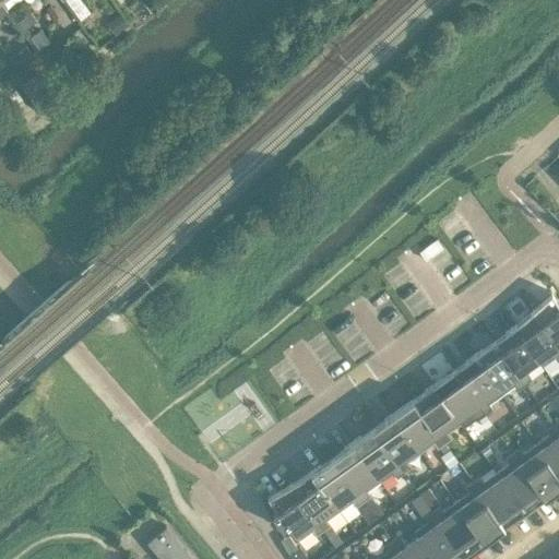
[(66,0),(81,20),(92,12),(82,0),(66,0)]
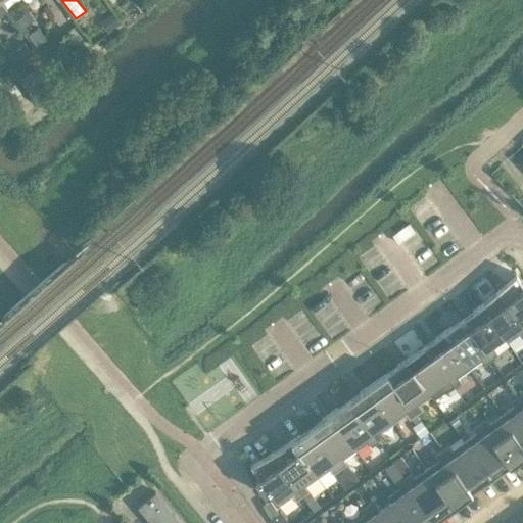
[(14,20),(20,29),(35,18),(29,10),(14,20)]
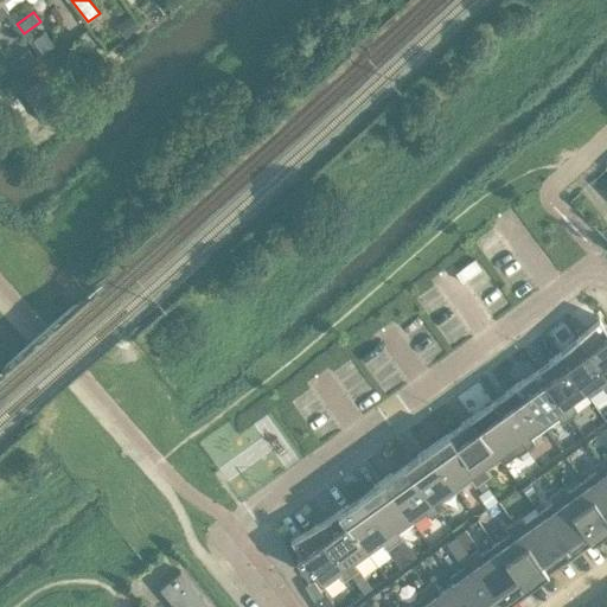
[(40,52),(53,43),(45,31),(32,40),(40,52)]
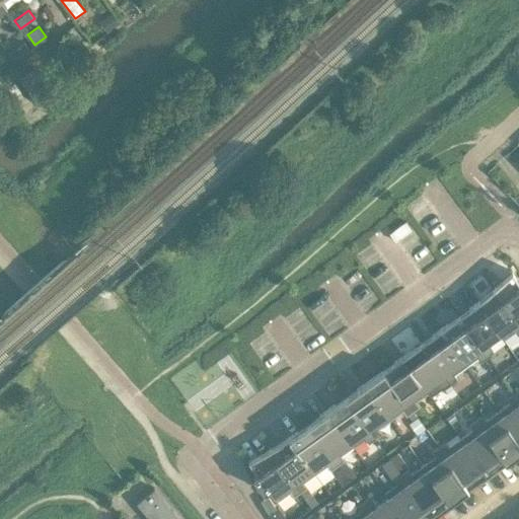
[(14,61),(30,50),(23,41),(8,52),(14,61)]
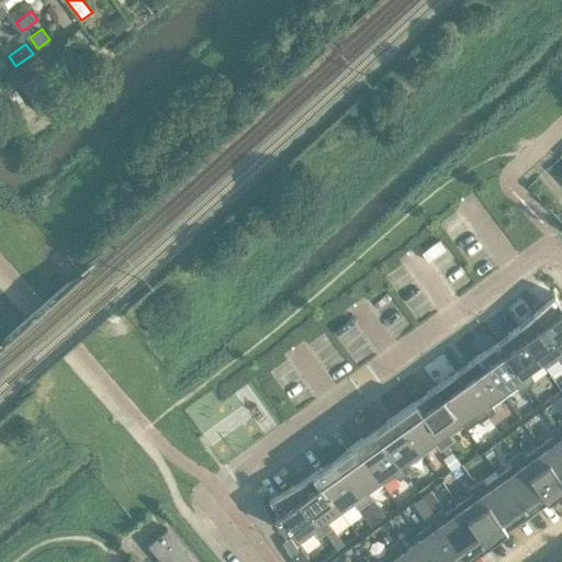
[(36,72),(21,83),(42,113),(57,101),(36,72)]
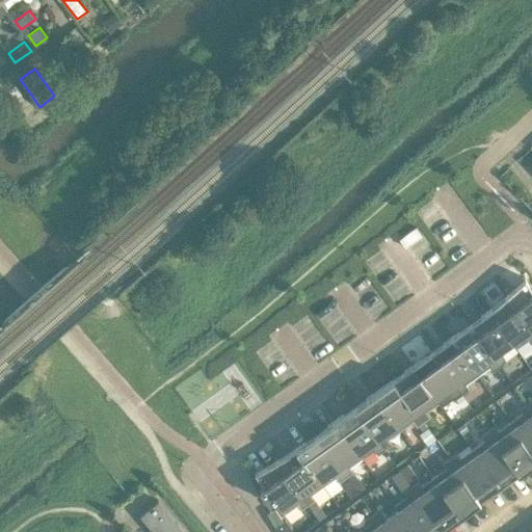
[(422,235),(416,225),(399,238),(405,247),(422,235)]
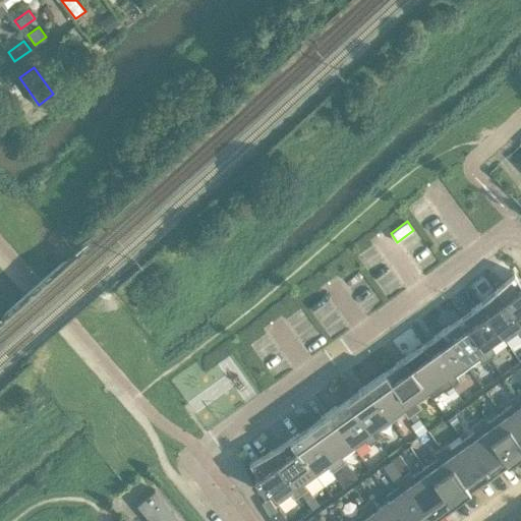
[(497,289),(520,323),(520,281),(517,276),(497,289)]
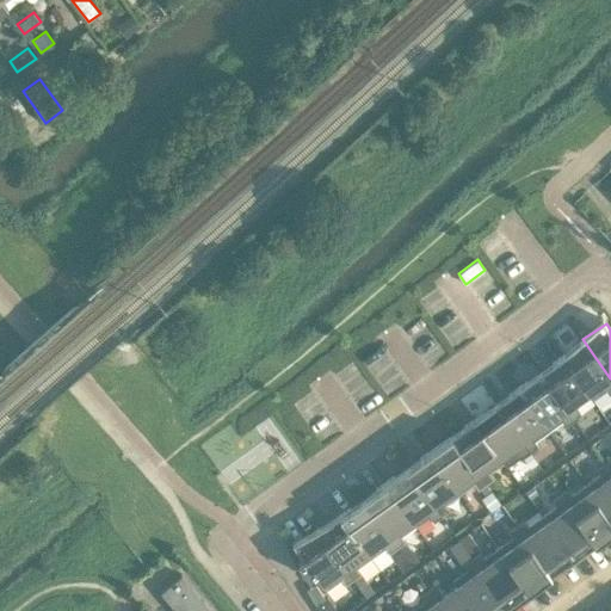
[(610,394),(610,393),(610,378),(582,339),(561,356),(587,393),(591,399),(606,388),(610,394)]
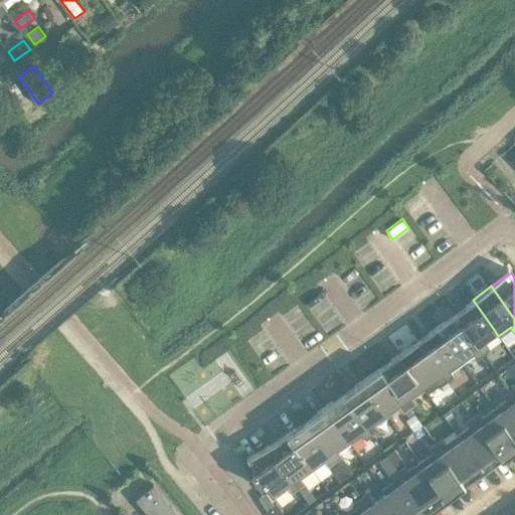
[(495,331),(473,300),(454,313),(484,354),(491,349),(484,339),(495,331)]
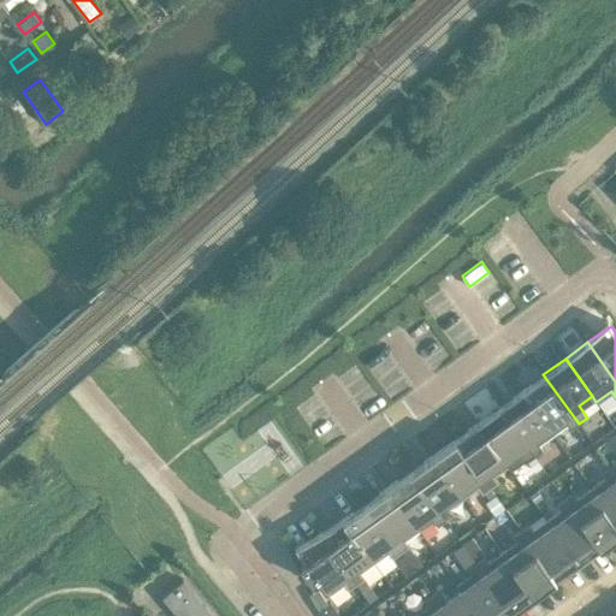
[(579,424),(543,374),(521,390),(552,433),(567,424),(570,430),(579,424)]
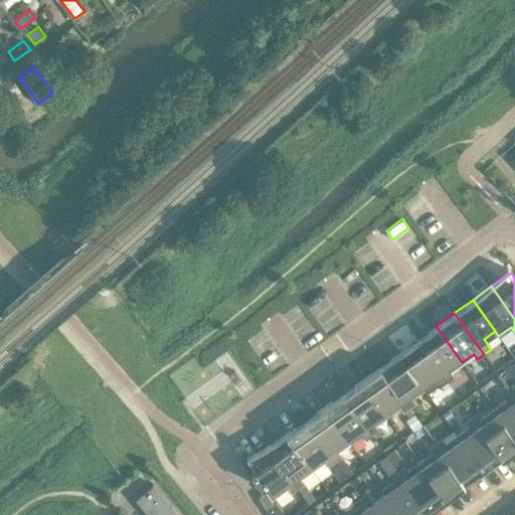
[(462,362),(436,326),(416,339),(447,381),(454,376),(450,371),(462,362)]
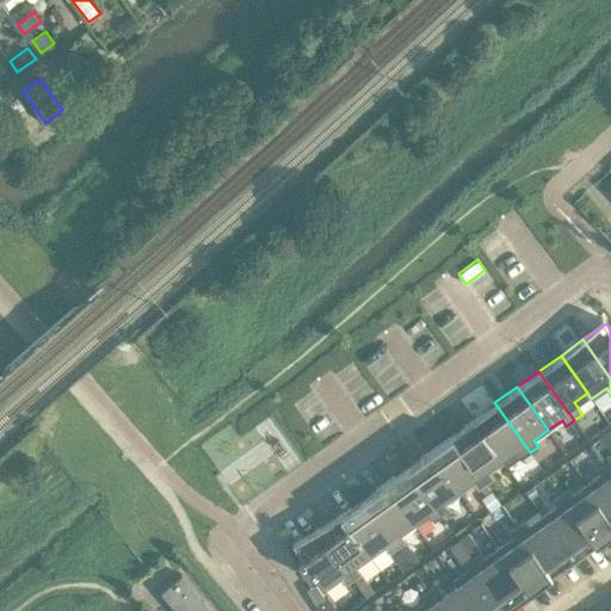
[(522,458),(530,452),(494,402),(473,419),(504,462),(507,466),(520,456),(522,458)]
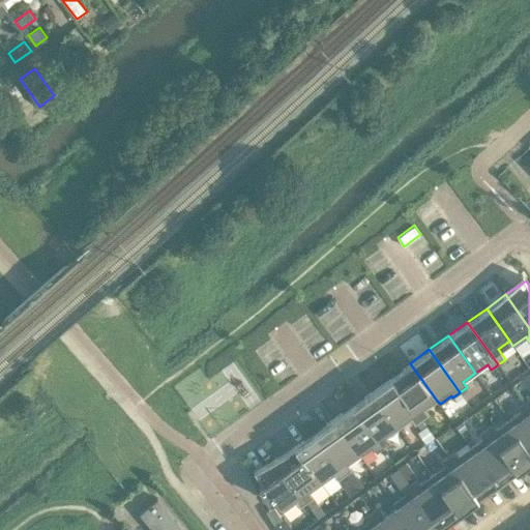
[(390,377),(421,419),(429,414),(424,410),(437,401),(410,363),(390,377)]
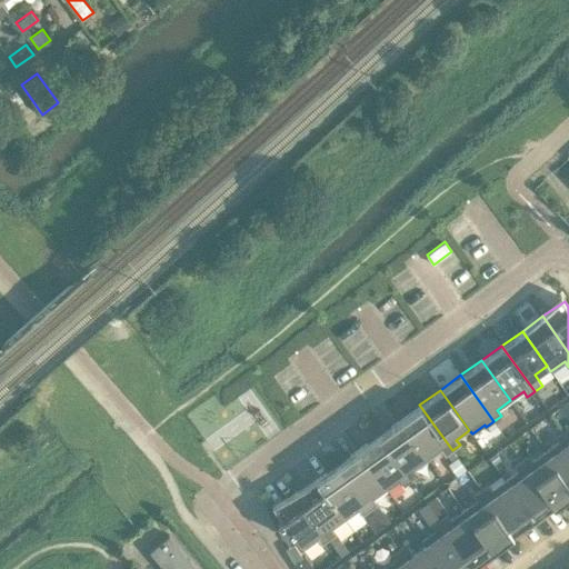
[(399,419),(428,460),(441,450),(445,456),(452,450),(419,405),(399,419)]
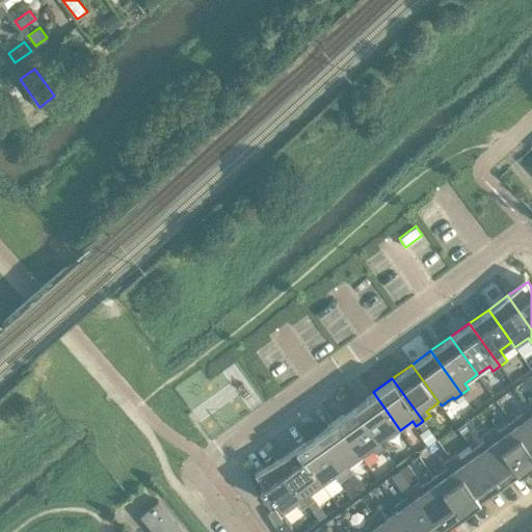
[(353,406),(384,449),(392,444),(388,439),(400,430),(373,392),(353,406)]
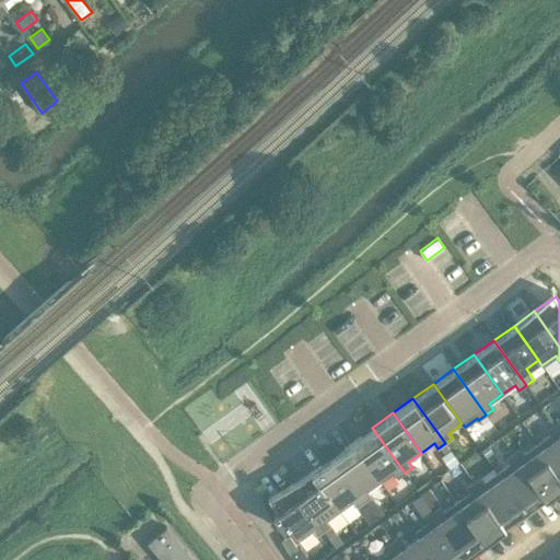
[(540,448),(559,475),(559,432),(553,423),(546,429),(550,434),(536,443),(540,448)]
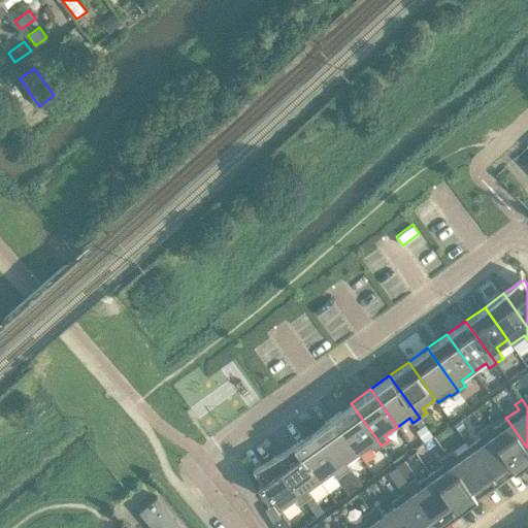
[(332,417),(359,454),(371,446),(374,451),(382,446),(351,403),(332,417)]
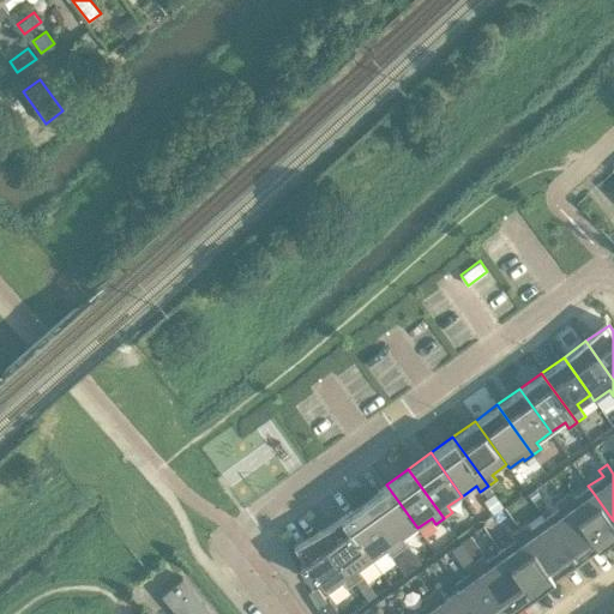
[(417,528),(385,485),(365,500),(411,566),(419,561),(404,539),(417,529),(417,528)]
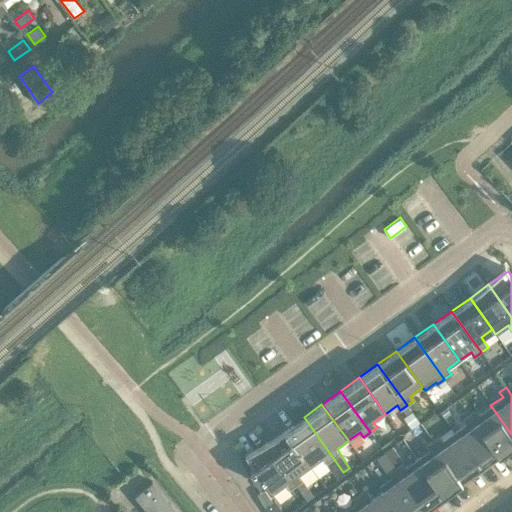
[(469,413),(498,454),(511,444),(511,434),(494,410),(482,418),(476,409),(469,413)]
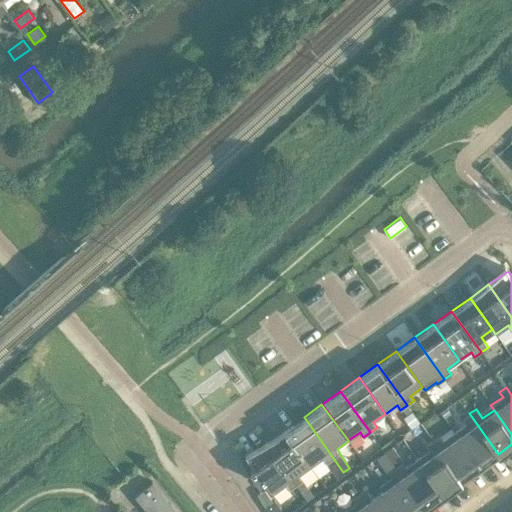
[(454,431),(480,468),(498,454),(469,413),(462,418),(465,423),(454,431)]
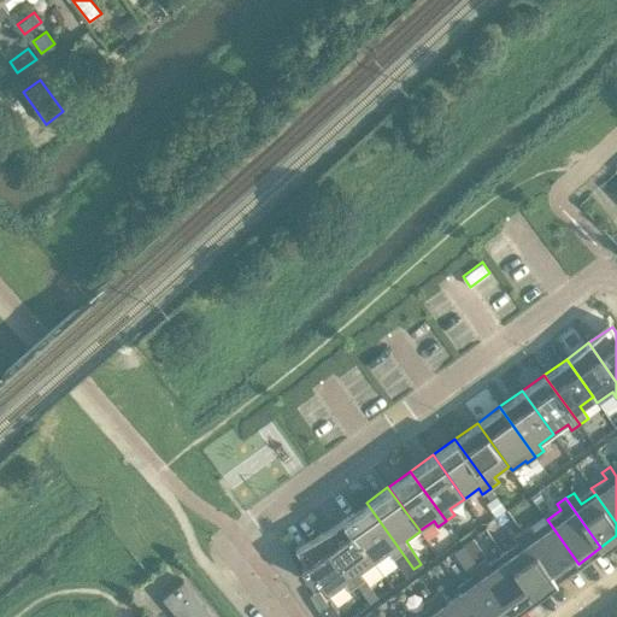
[(406,575),(413,570),(413,569),(365,503),(344,518),(375,562),(388,553),(406,575)]
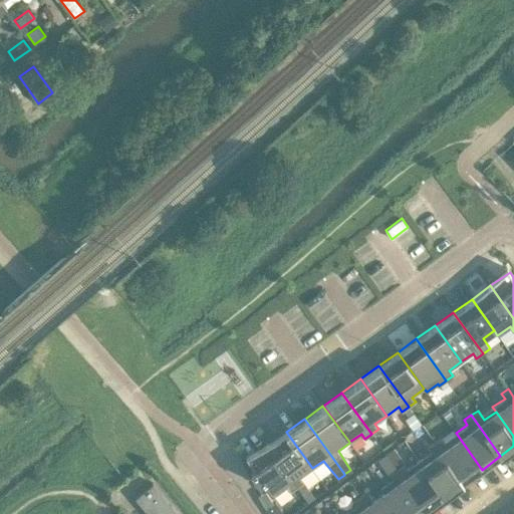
[(267,446),(297,487),(303,482),(300,477),(312,469),(286,432),(267,446)]
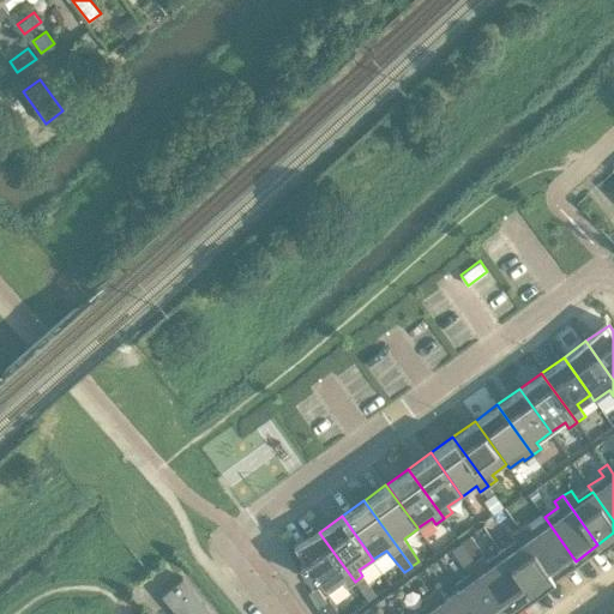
[(518,528),(553,577),(576,561),(545,517),(530,528),(525,522),(518,528)]
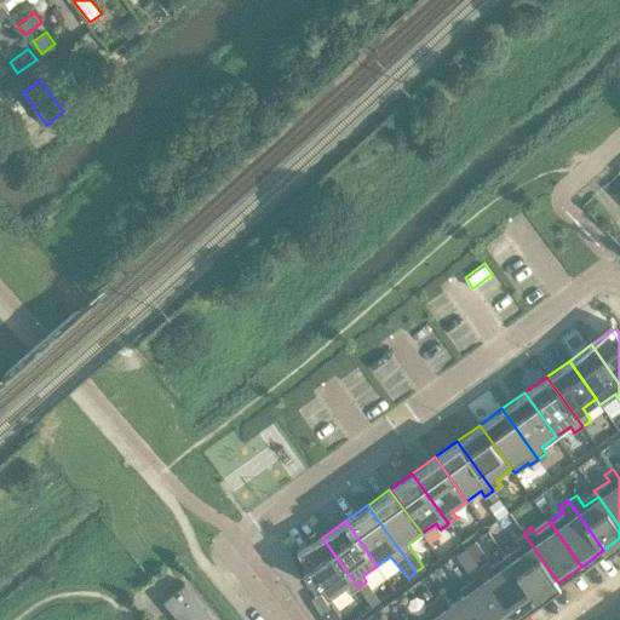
[(505,555),(537,598),(558,583),(523,533),(515,539),(518,545),(505,555)]
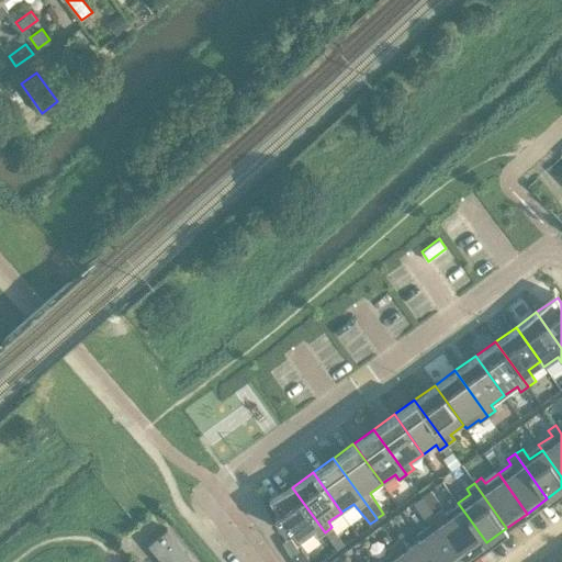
[(325,532),(292,487),(271,502),(278,512),(273,515),(285,531),(290,528),(300,542),(313,532),(317,538),(325,532)]
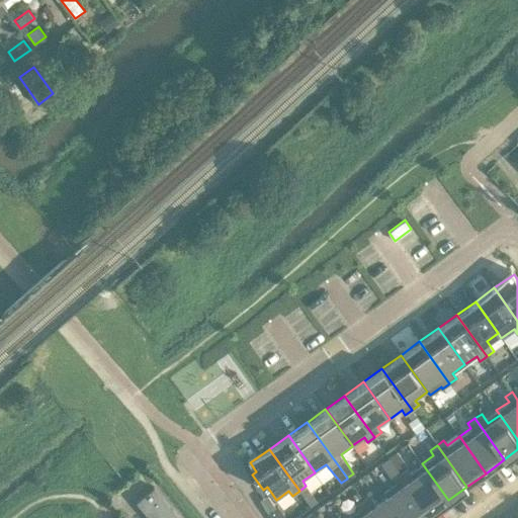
[(400,471),(429,514),(448,500),(422,463),(410,471),(406,467),(400,471)]
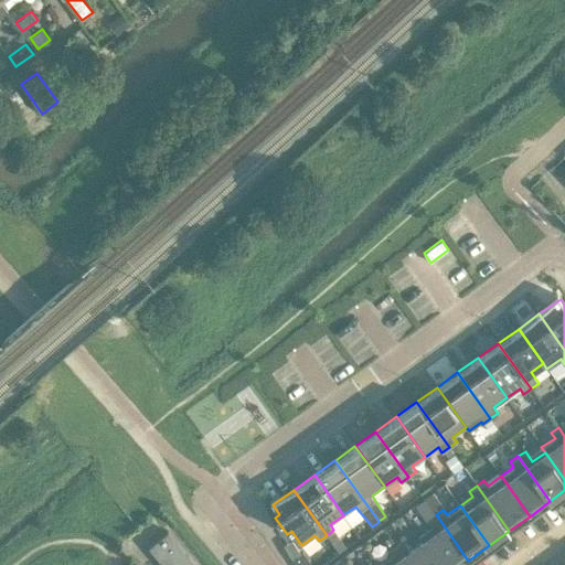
[(440,564),(460,564),(468,561),(436,514),(428,520),(432,525),(418,535),(422,541),(423,540),(440,564)]
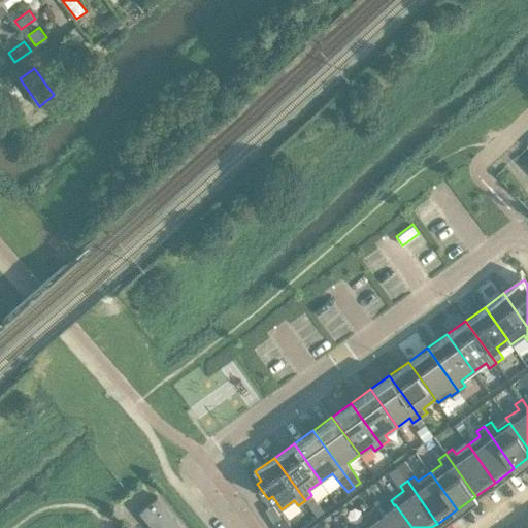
[(183,527),(156,495),(138,510),(152,527),(183,527)]
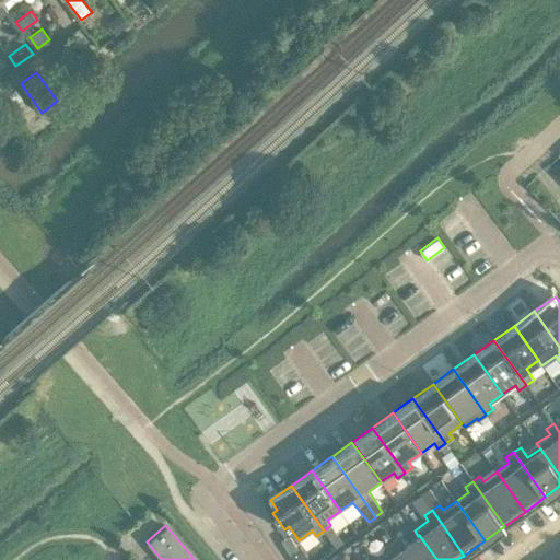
[(281,539),(287,550),(289,555),(298,548),(289,534),(281,539)]
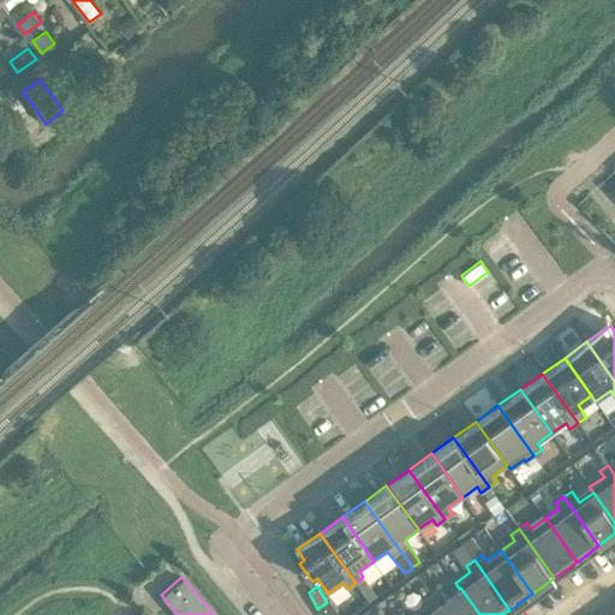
[(430,592),(446,614),(479,614),(460,587),(459,589),(446,598),(437,586),(430,592)]
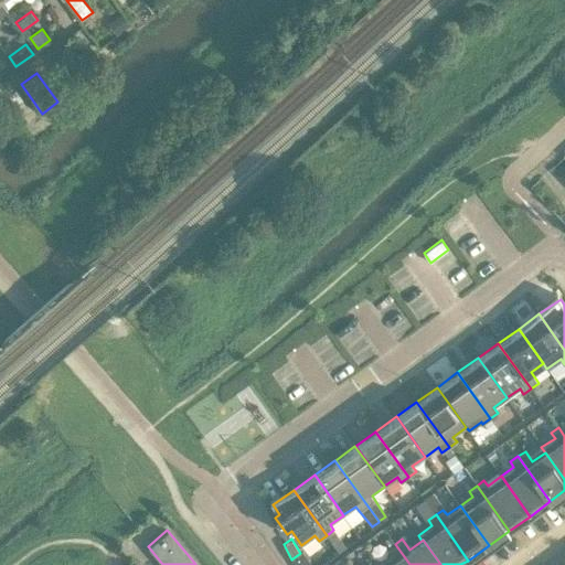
[(379,564),(409,564),(395,544),(387,550),(391,555),(379,564)]
